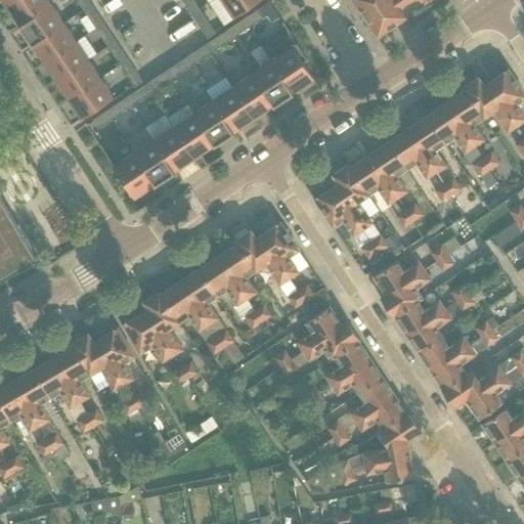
[(47,0),(17,0),(7,8),(18,27),(51,5),(47,0)]
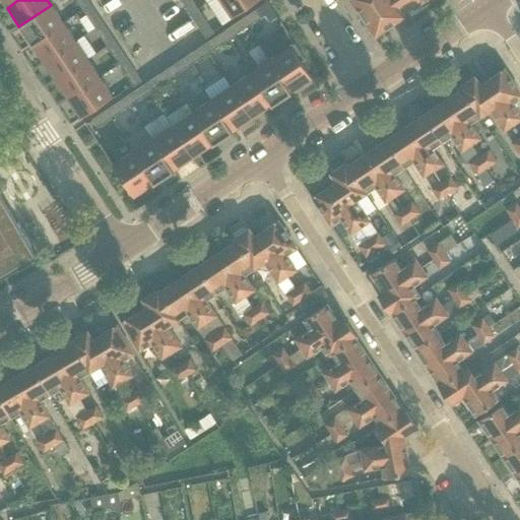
[(76,0),(84,12),(91,8),(85,0),(76,0)]
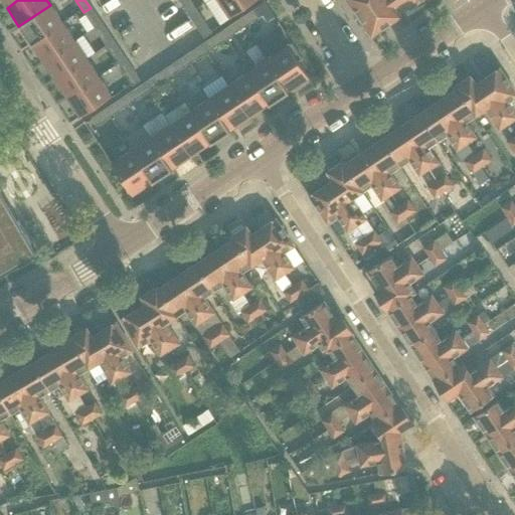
[(192,19),(198,14),(188,0),(182,0),(180,1),(192,19)]
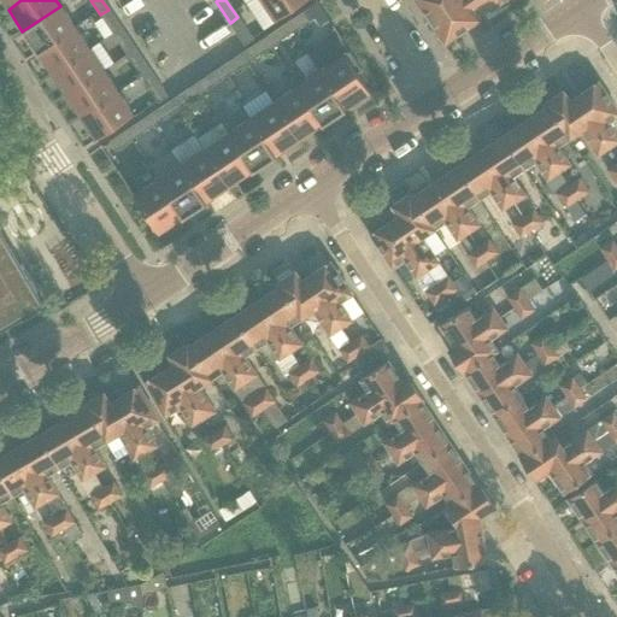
[(260,0),(275,21),(305,0),(260,0)]
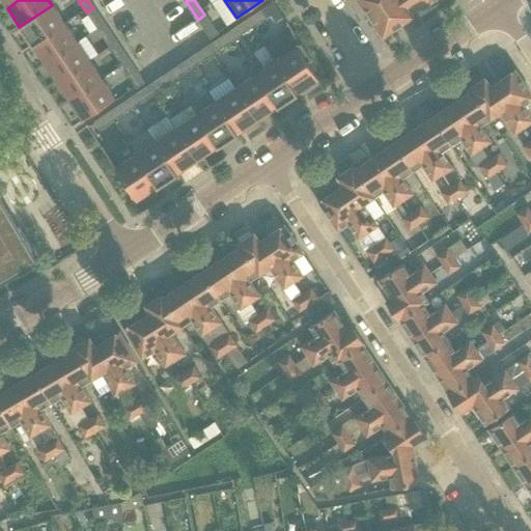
[(400,0),(358,0),(383,35),(412,17),(400,0)]
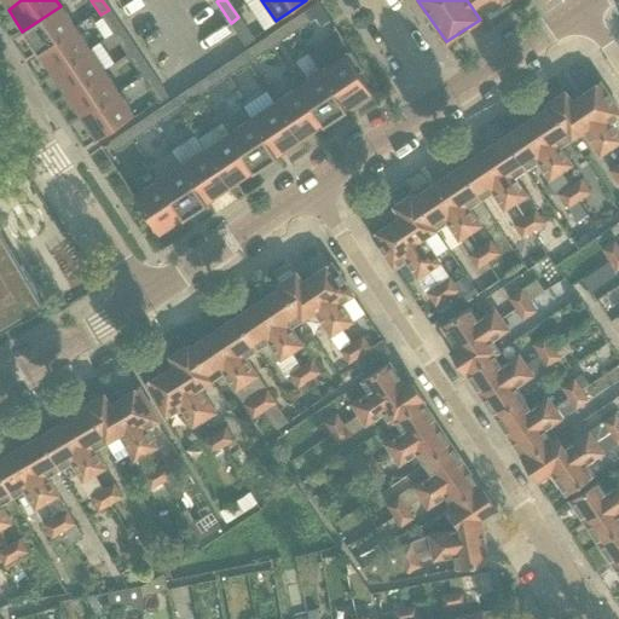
[(467,0),(480,19),(481,18),(478,15),(498,0),(467,0)]
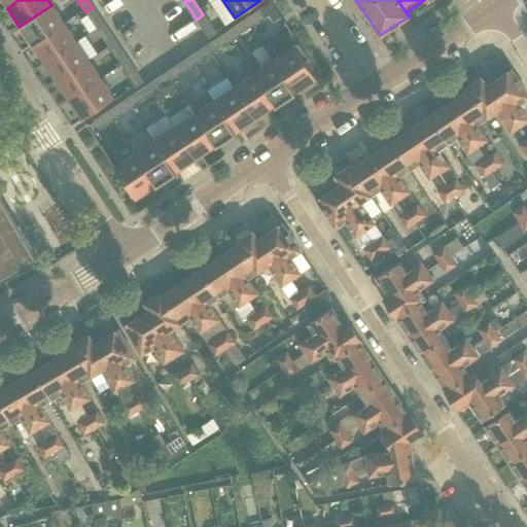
[(51,5),(19,27),(32,44),(64,24),(51,5)]
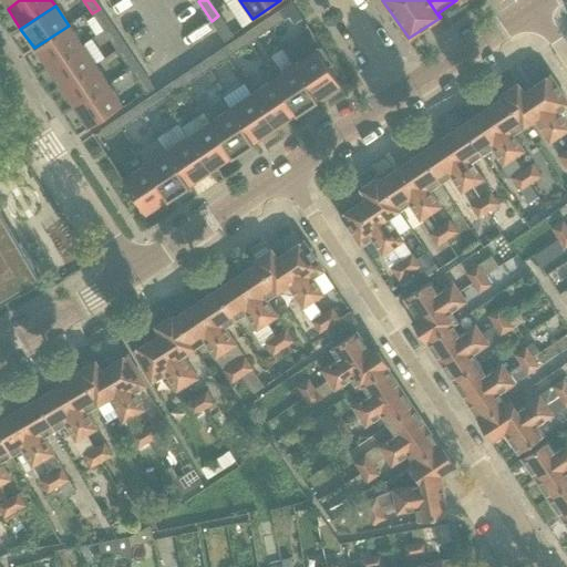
[(105,33),(113,28),(102,12),(94,17),(105,33)]
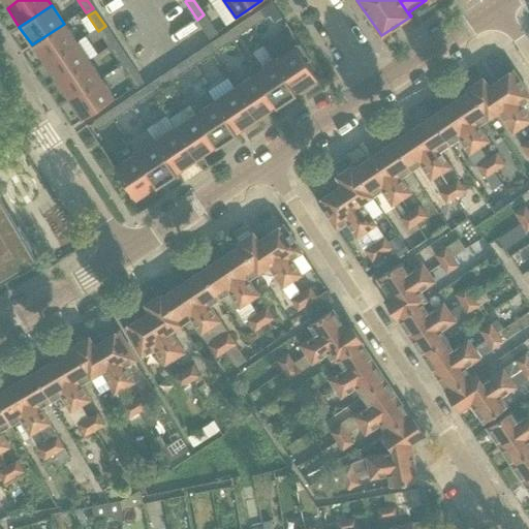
[(259,12),(246,21),(250,27),(263,19),(259,12)]
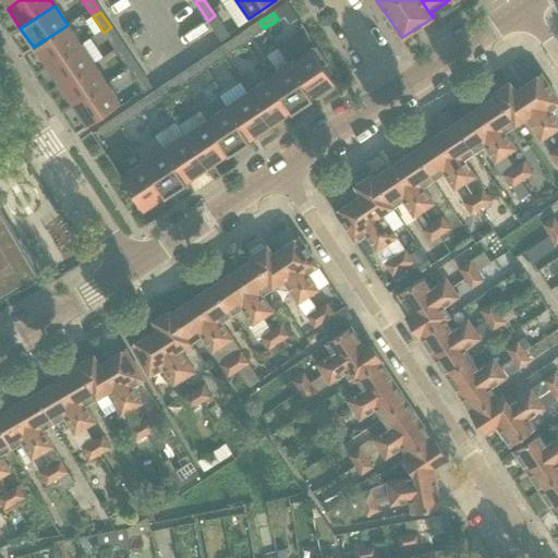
[(221,39),(228,35),(218,22),(211,26),(221,39)]
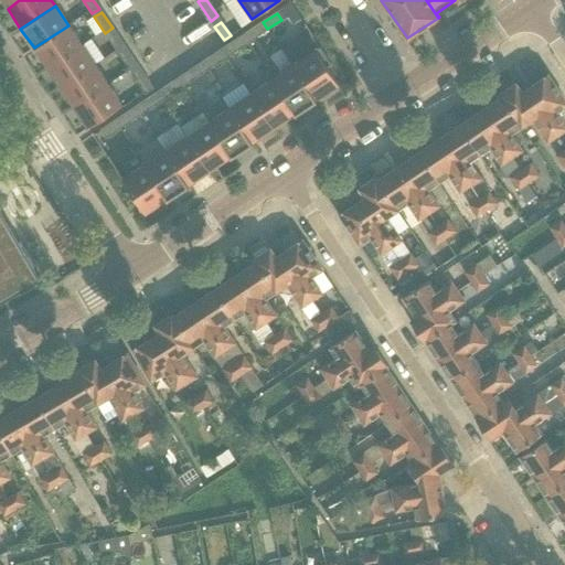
[(254,39),(267,29),(263,22),(249,31),(254,39)]
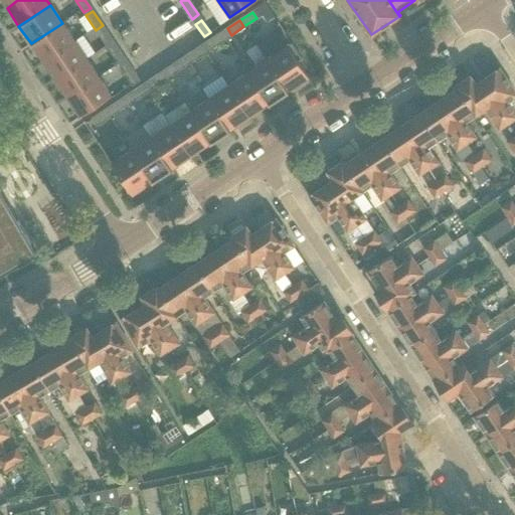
[(62,23),(31,43),(43,61),(74,40),(62,23)]
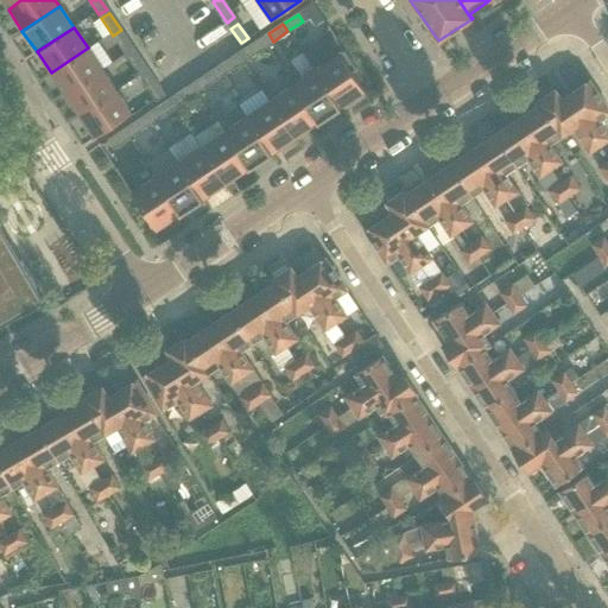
[(127,57),(134,51),(124,35),(115,39),(127,57)]
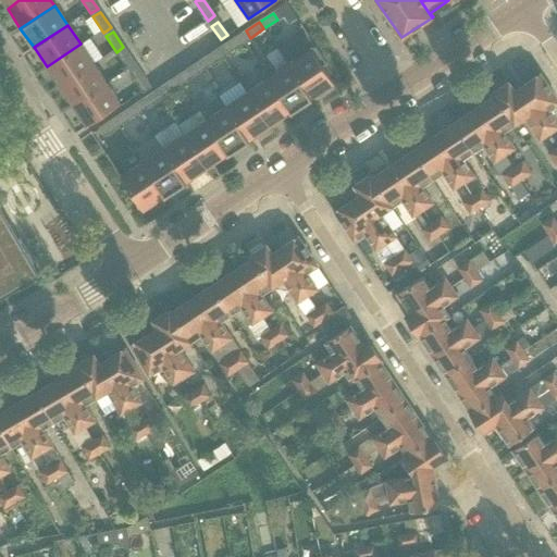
[(231,50),(247,40),(243,33),(226,44),(231,50)]
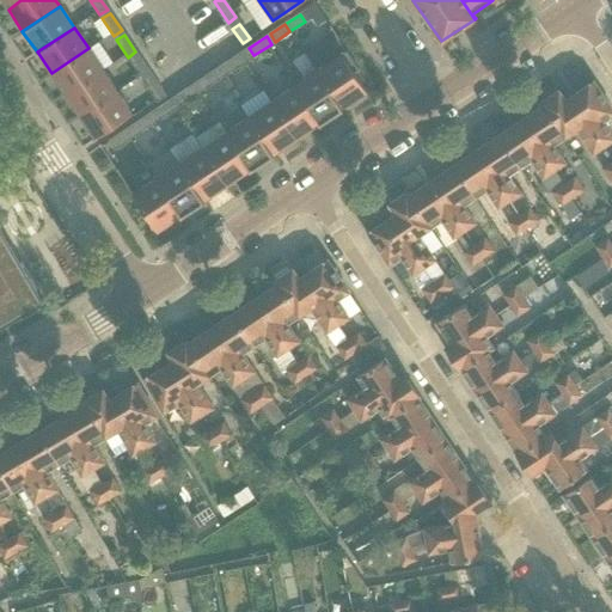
[(89,48),(51,73),(66,95),(103,69),(102,69),(111,62),(98,43),(89,49),(89,48)]
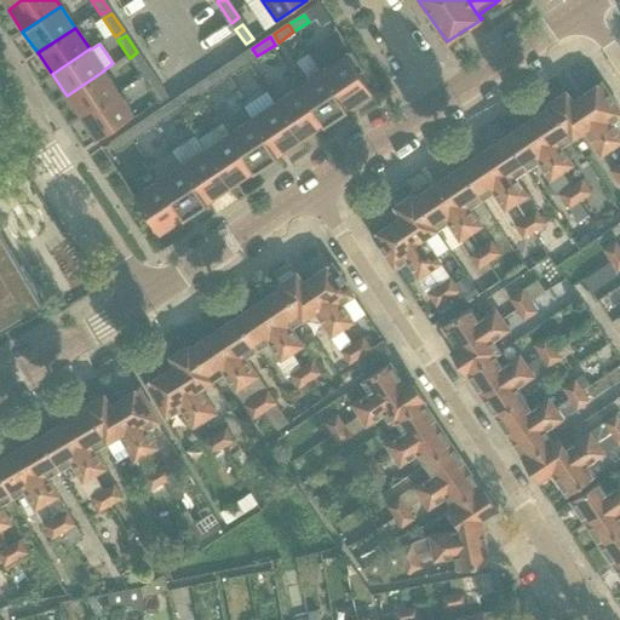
[(346,110),(371,93),(359,74),(365,70),(351,51),(321,72),(346,110)]
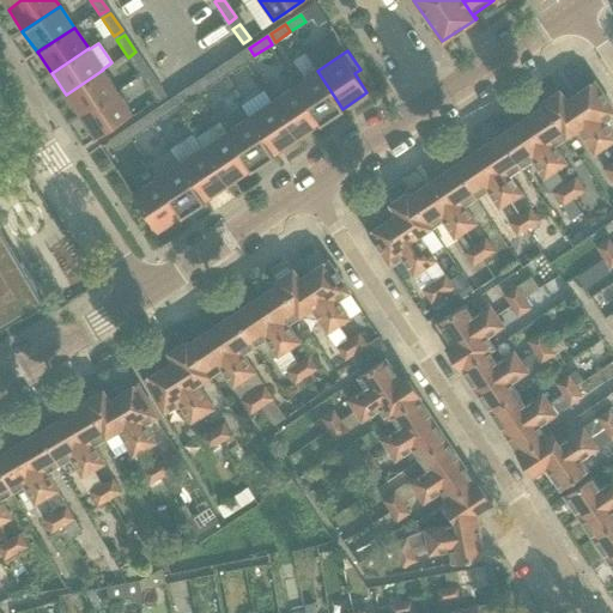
[(230,72),(248,60),(242,53),(225,65),(230,72)]
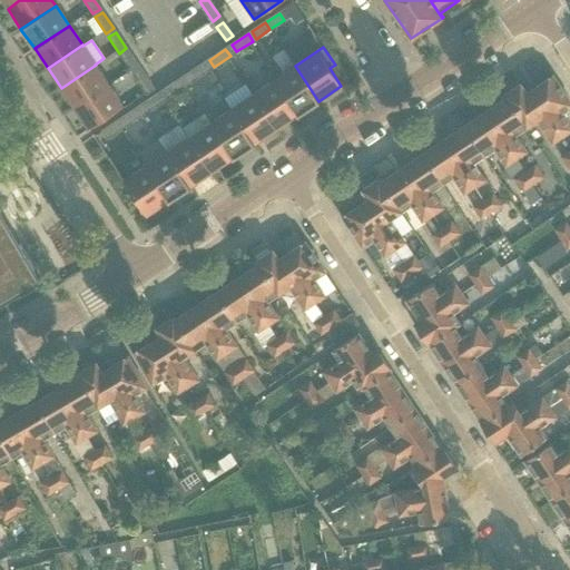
[(133,74),(139,68),(129,51),(121,57),(133,74)]
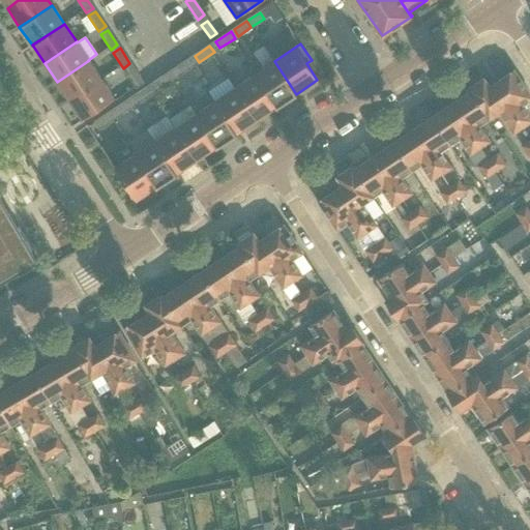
[(178,76),(194,65),(188,59),(174,69),(178,76)]
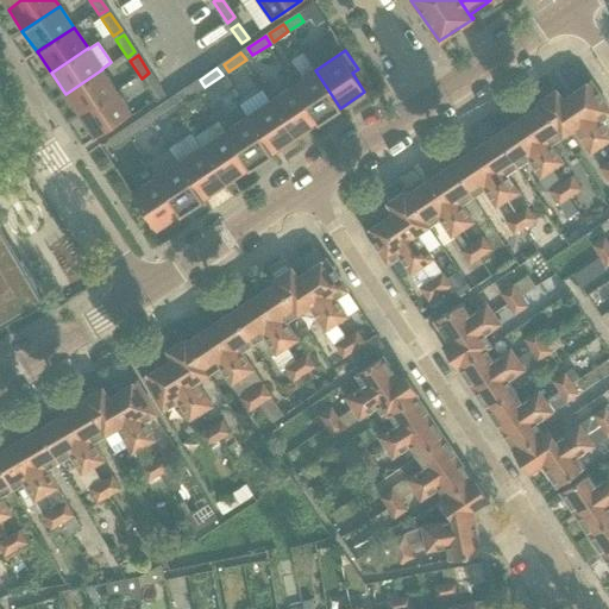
[(102,69),(66,94),(80,115),(117,90),(102,69)]
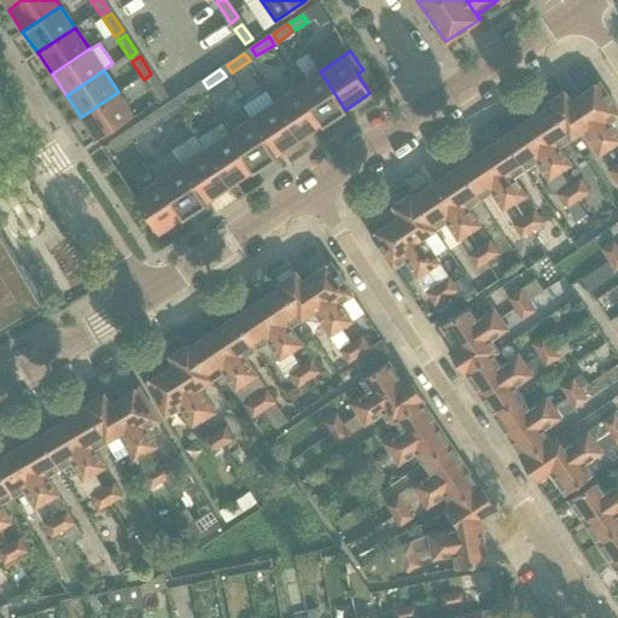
[(324,124),(345,110),(320,71),(298,86),(324,124)]
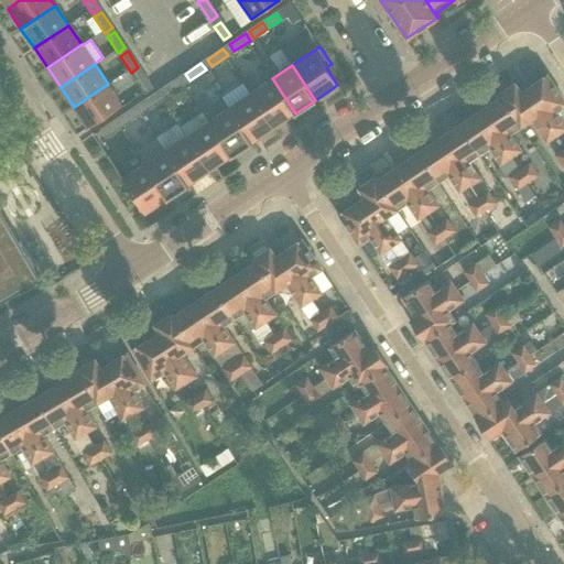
[(144,93),(152,88),(142,74),(136,78),(144,93)]
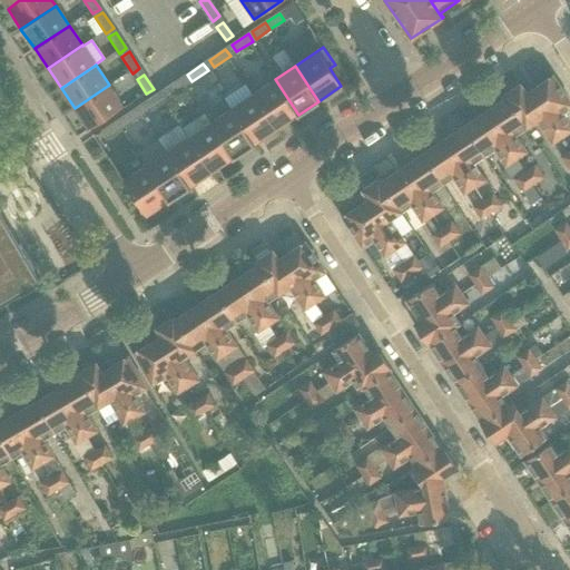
[(172,95),(188,84),(183,77),(167,88),(172,95)]
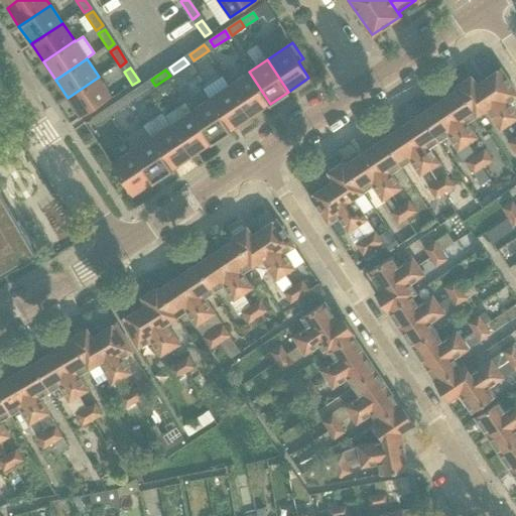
[(515,93),(500,70),(481,83),(510,125),(515,120),(515,112),(510,104),(515,99),(515,93)]
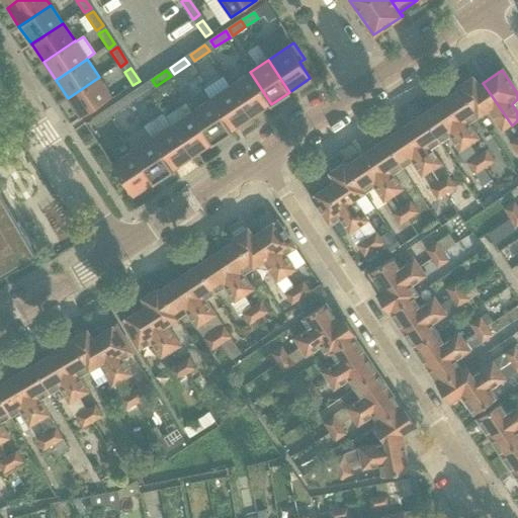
[(251,117),(271,104),(250,72),(230,86),(251,117)]
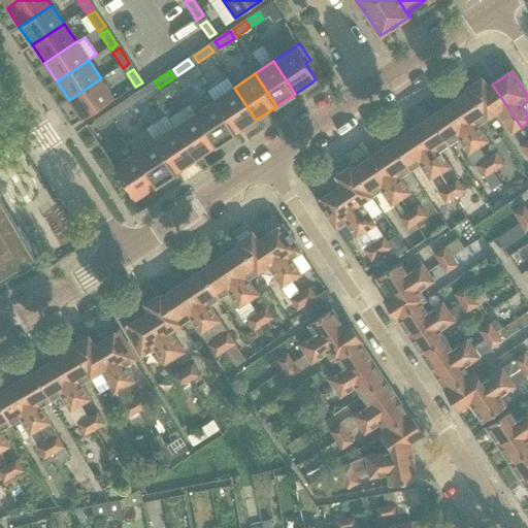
[(101,78),(69,100),(81,120),(113,98),(101,78)]
